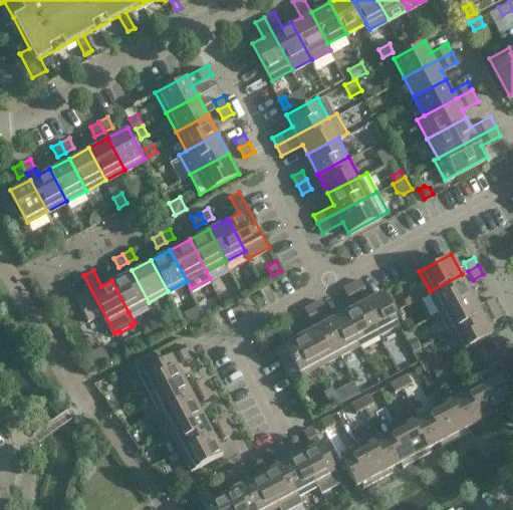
[(129,312),(149,302),(132,270),(111,280),(129,312)]
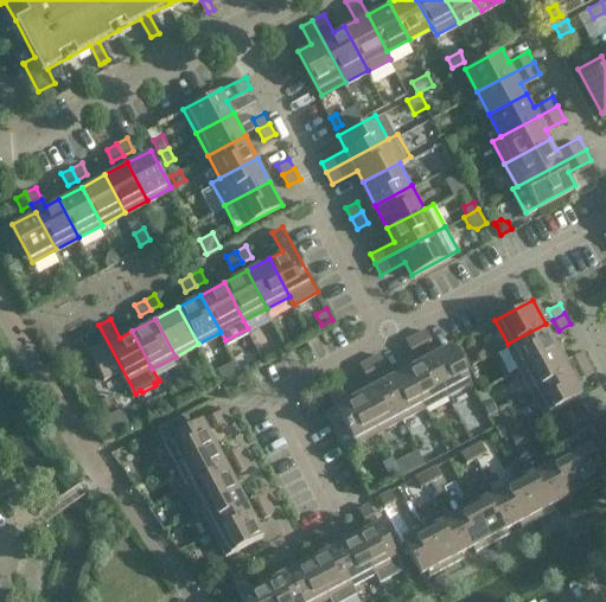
[(521,367),(557,346),(546,324),(508,344),(521,367)]
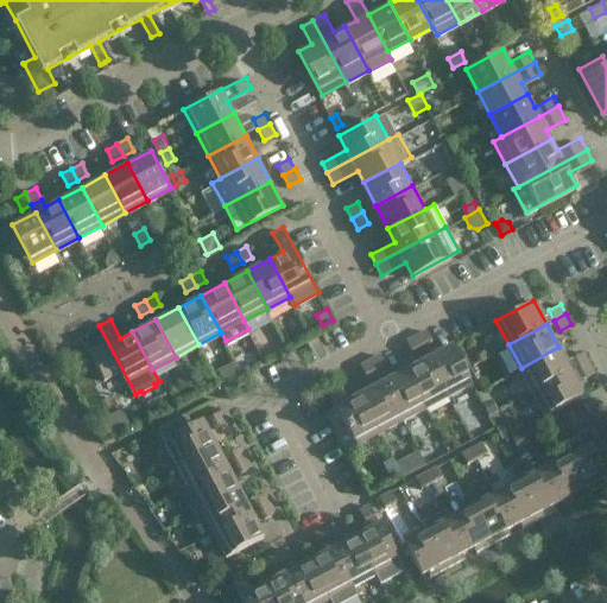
[(428,328),(417,332),(423,346),(434,340),(428,328)]
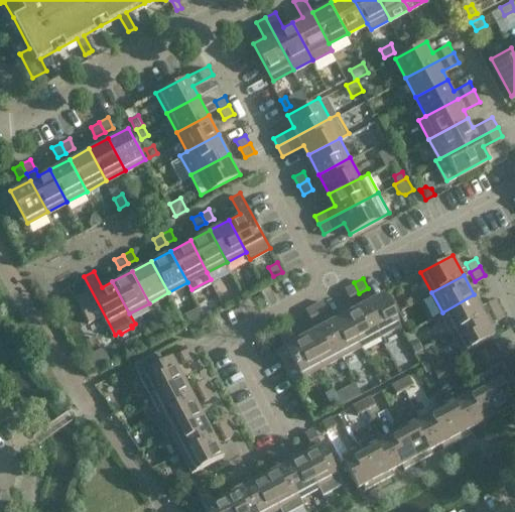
[(359,293),(354,282),(345,287),(351,297),(359,293)]
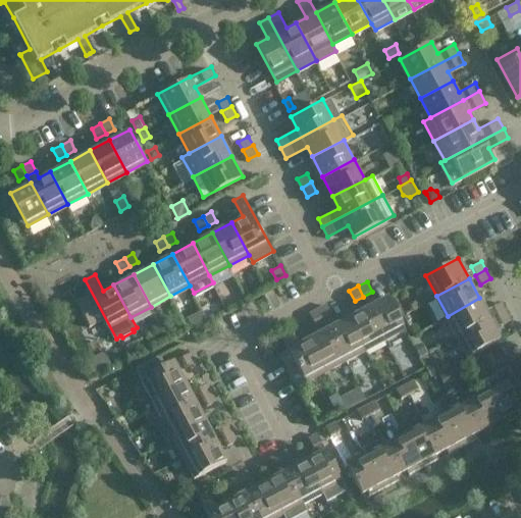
[(368,306),(385,338),(406,327),(388,295),(368,306)]
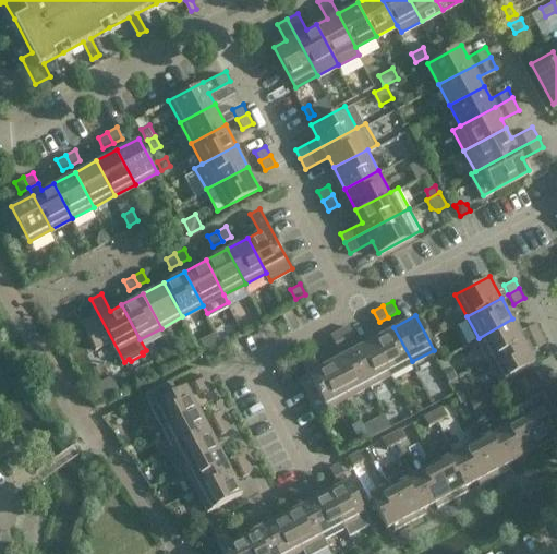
[(524,340),(512,318),(479,338),(489,359),(524,340)]
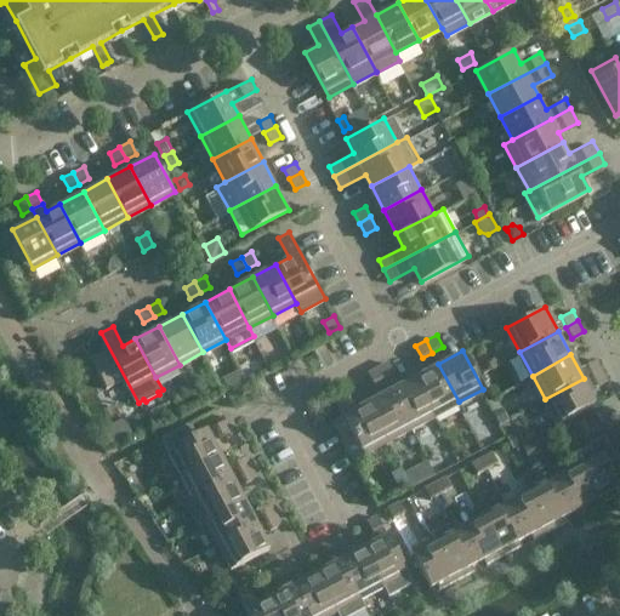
[(591,374),(603,368),(598,358),(585,364),(591,374)]
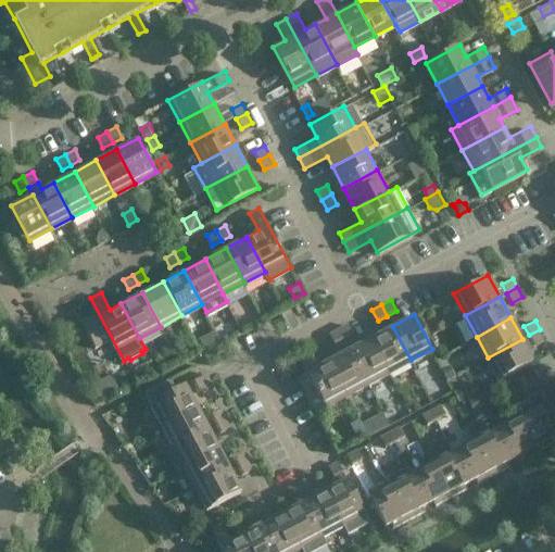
[(368,383),(390,372),(371,337),(360,343),(349,322),(339,326),(368,383)]
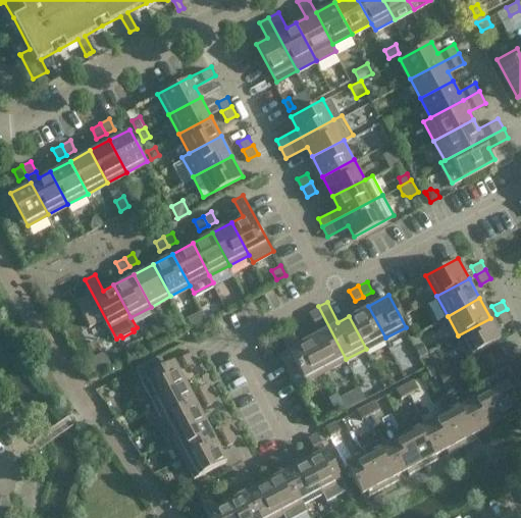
[(326,369),(346,359),(318,306),(309,311),(319,331),(309,337),(326,369)]
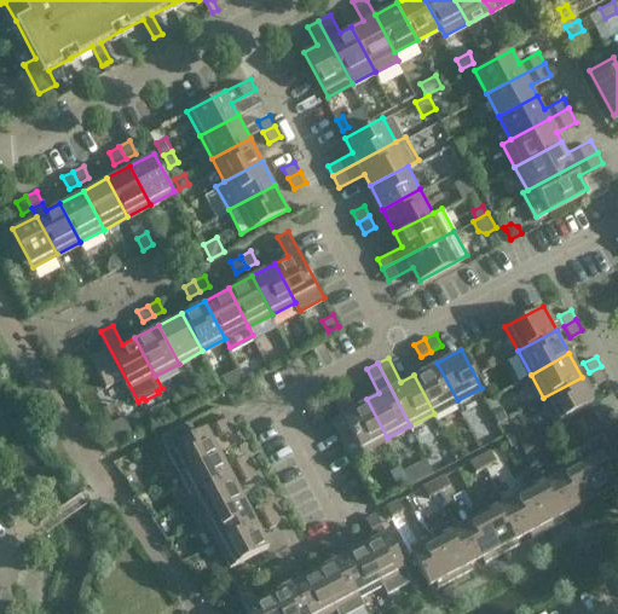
[(434,413),(457,400),(437,363),(414,375),(434,413)]
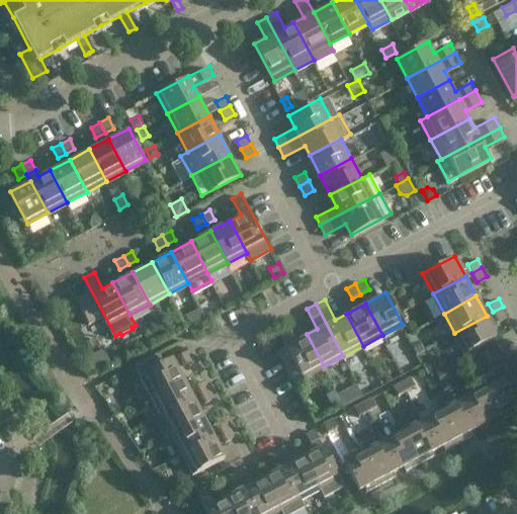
[(508,316),(503,307),(493,312),(498,321),(508,316)]
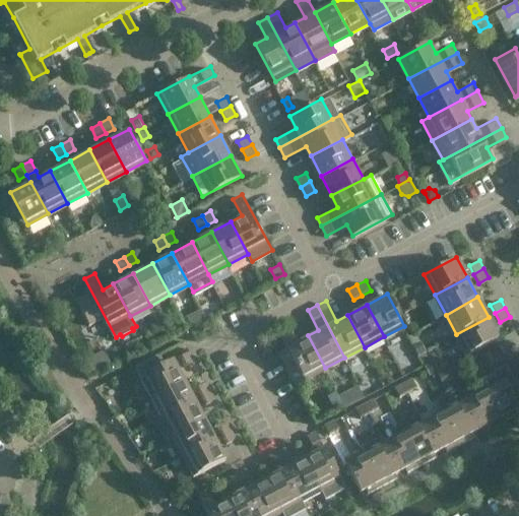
[(500,337),(489,317),(456,334),(467,355),(500,337)]
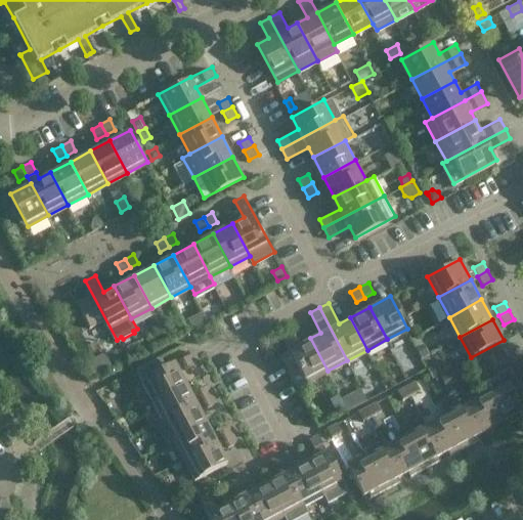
[(307,382),(328,371),(310,338),(299,344),(291,328),(281,333),(307,382)]
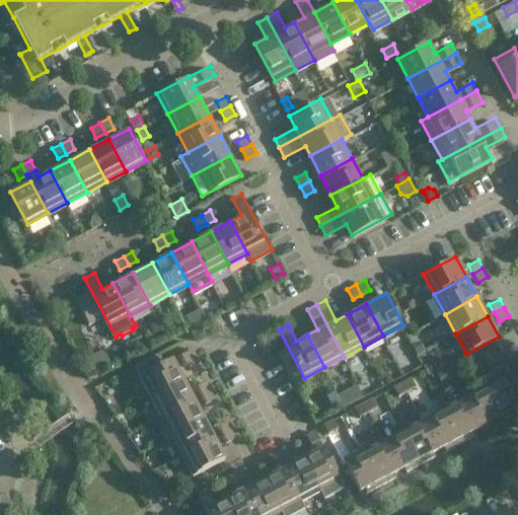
[(137,336),(126,342),(130,349),(141,343),(137,336)]
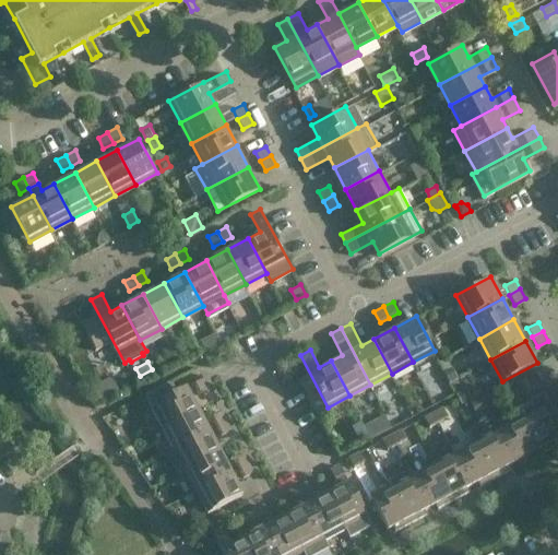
[(452,365),(444,369),(450,380),(458,376),(452,365)]
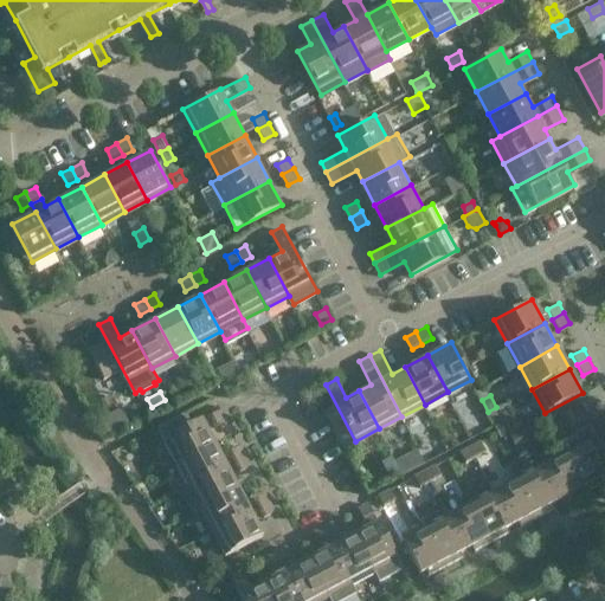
[(591,396),(575,405),(583,419),(598,411),(591,396)]
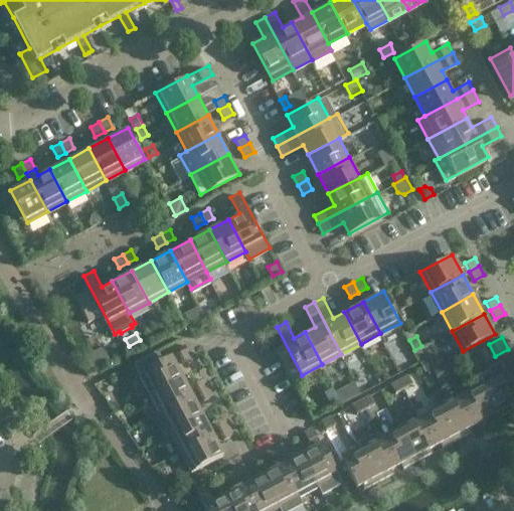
[(104,345),(86,355),(92,367),(110,357),(104,345)]
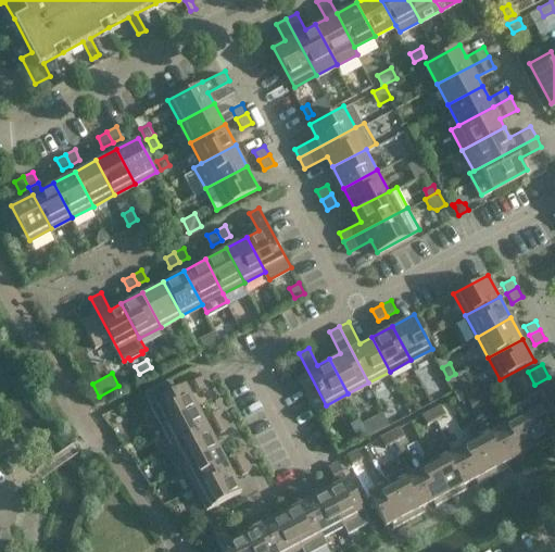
[(209,384),(204,374),(193,379),(199,389),(209,384)]
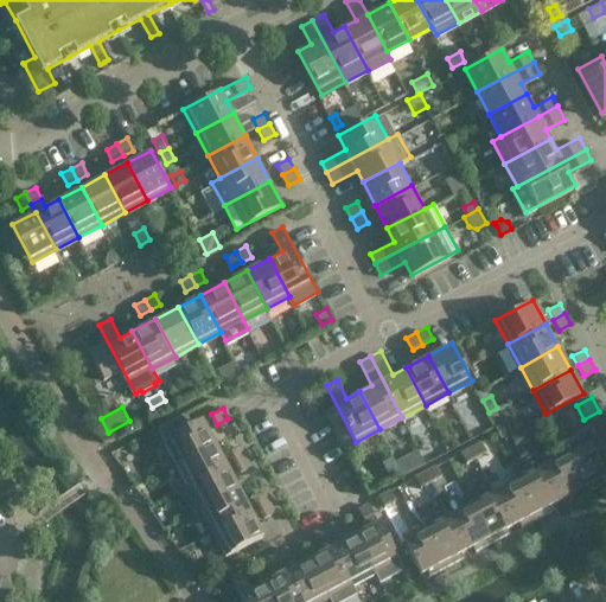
[(177,461),(215,441),(203,417),(189,426),(182,412),(158,426),(177,461)]
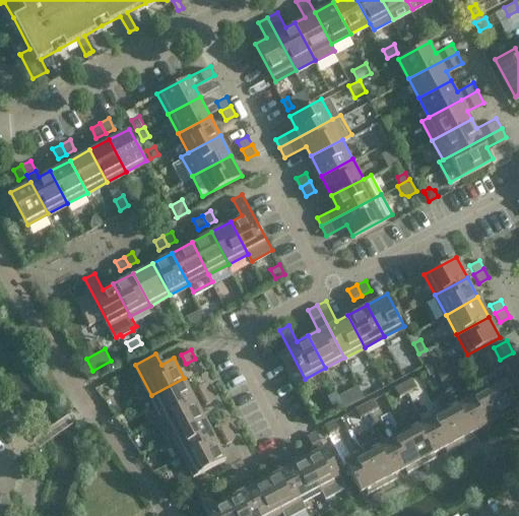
[(434,359),(424,364),(430,373),(439,369),(434,359)]
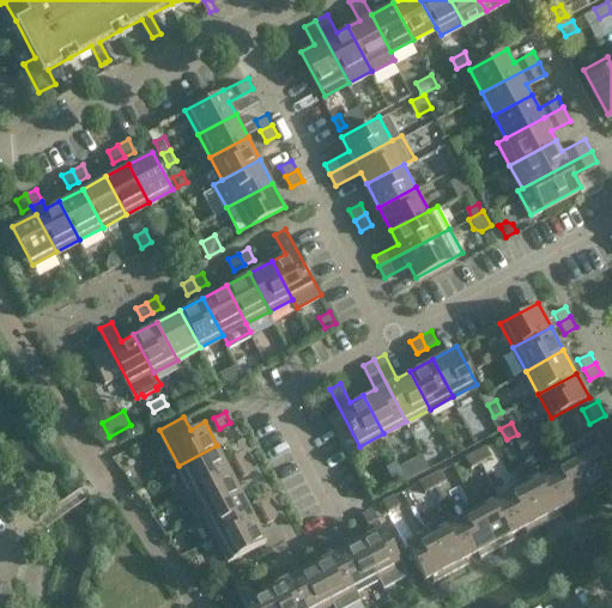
[(611,476),(600,456),(610,451),(599,431),(565,448),(571,457),(591,497),(607,487),(605,482),(611,479),(611,476)]
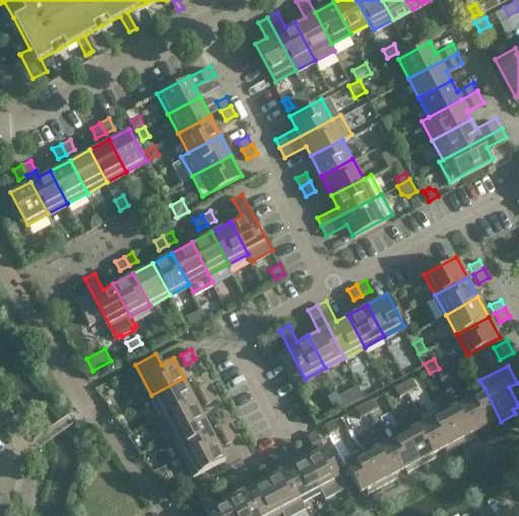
[(404,381),(408,389),(416,385),(412,377),(404,381)]
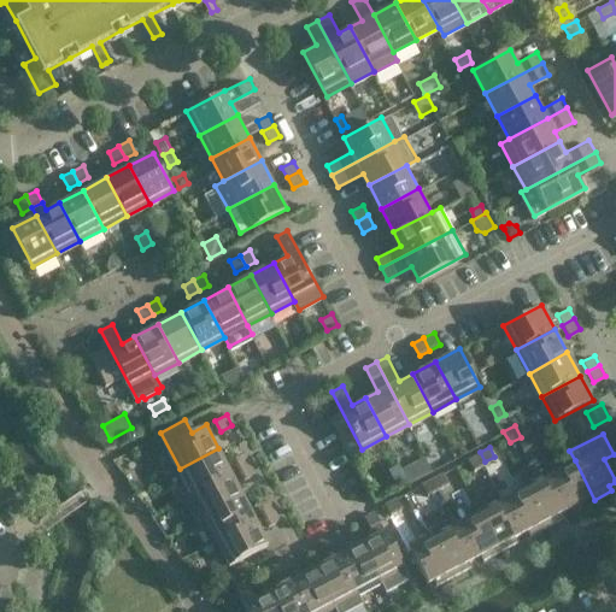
[(180,469),(193,493),(232,472),(218,448),(180,469)]
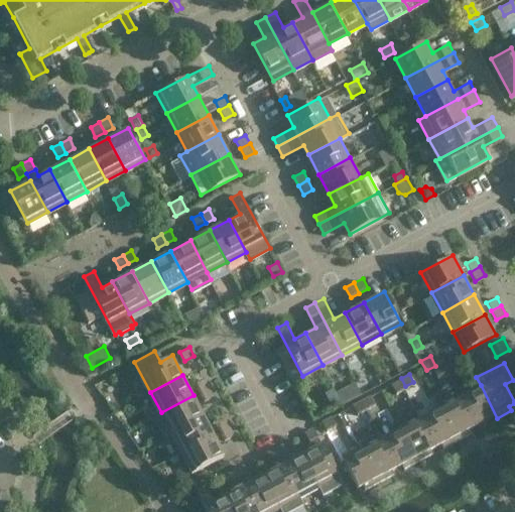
[(200,391),(210,386),(206,378),(196,383),(200,391)]
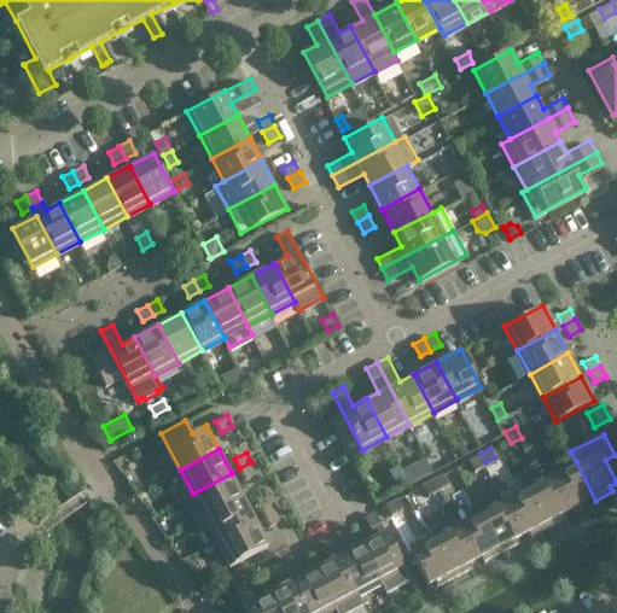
[(475,468),(485,462),(481,453),(470,459),(475,468)]
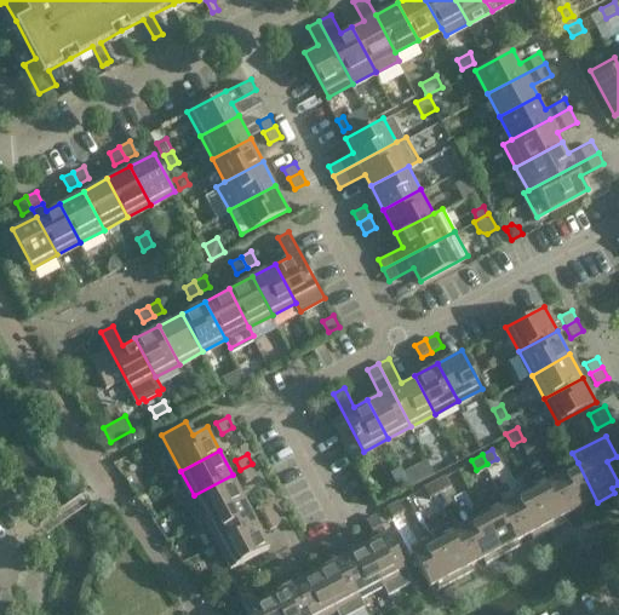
[(430,457),(408,466),(413,478),(435,470),(430,457)]
